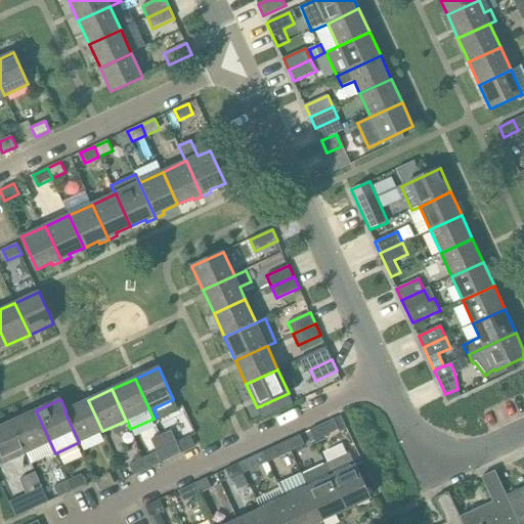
[(79,442),(102,431),(88,400),(66,410),(64,411),(79,442)]
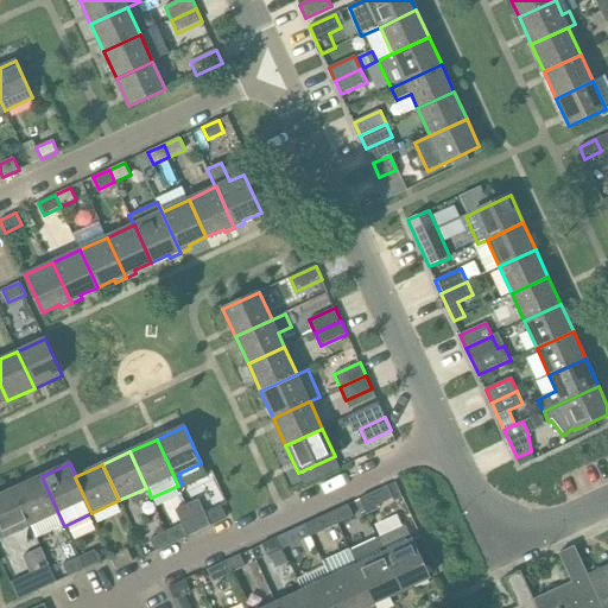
[(37,538),(64,526),(42,476),(14,488),(31,525),(37,538)]
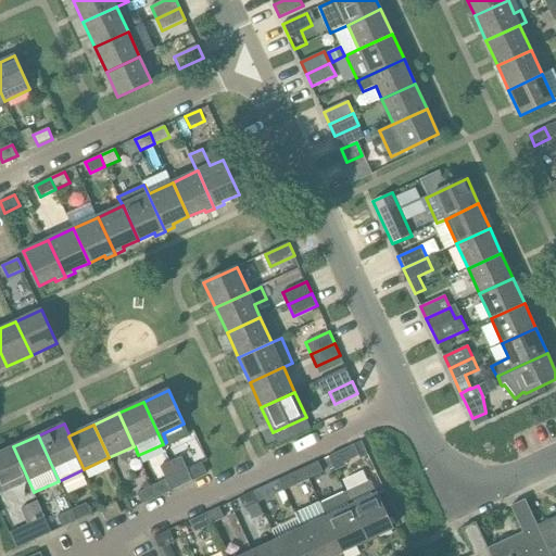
[(354,445),(340,452),(344,463),(359,456),(354,445)]
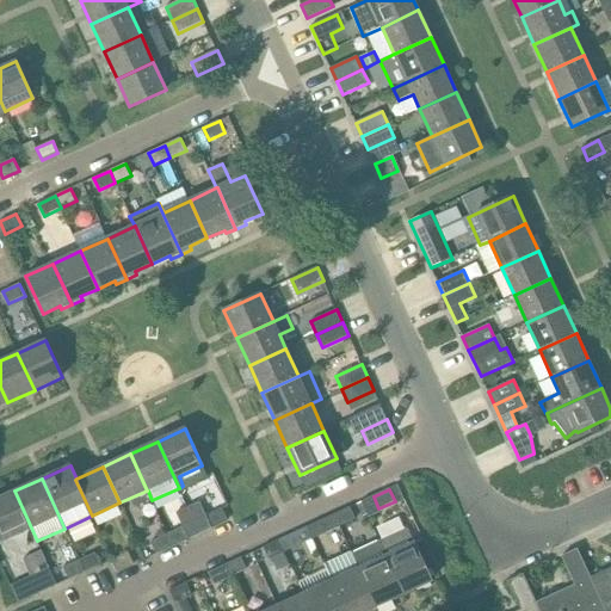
[(0,532),(4,541),(31,528),(14,491),(0,497),(0,532)]
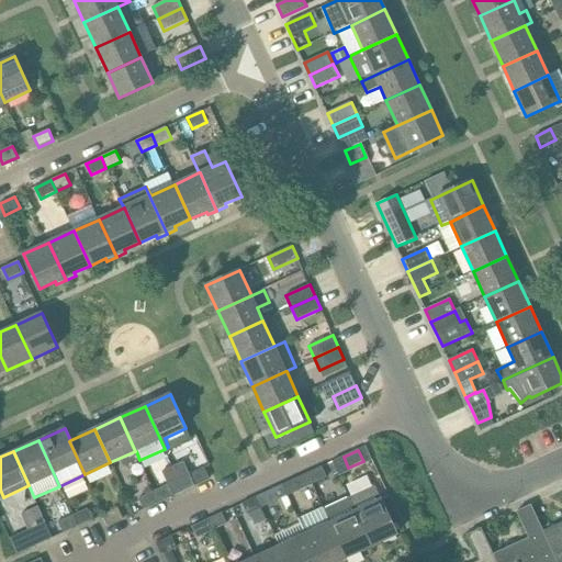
[(307,473),(313,484),(327,478),(322,467),(307,473)]
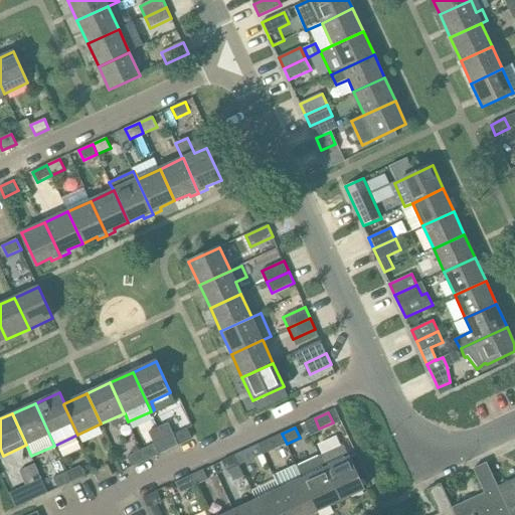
[(187,428),(174,436),(178,446),(191,440),(187,428)]
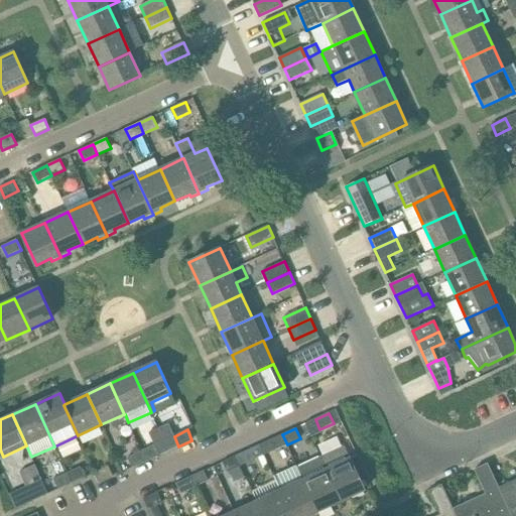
[(273,450),(287,444),(282,434),(269,440),(273,450)]
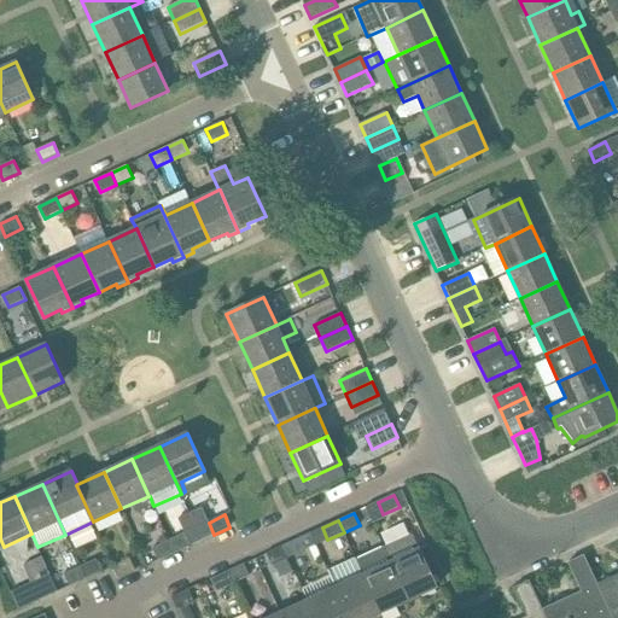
[(185,534),(169,541),(175,553),(191,546),(185,534)]
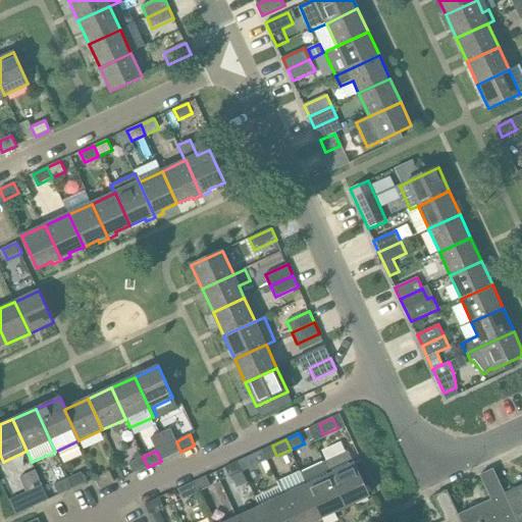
[(354,503),(369,497),(359,475),(354,464),(349,452),(325,462),(330,474),(330,475),(347,510),(355,506),(354,503)]
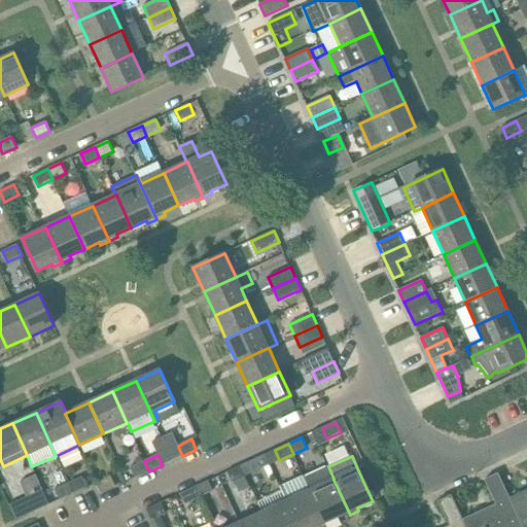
[(254,459),(241,465),(246,476),(258,470),(254,459)]
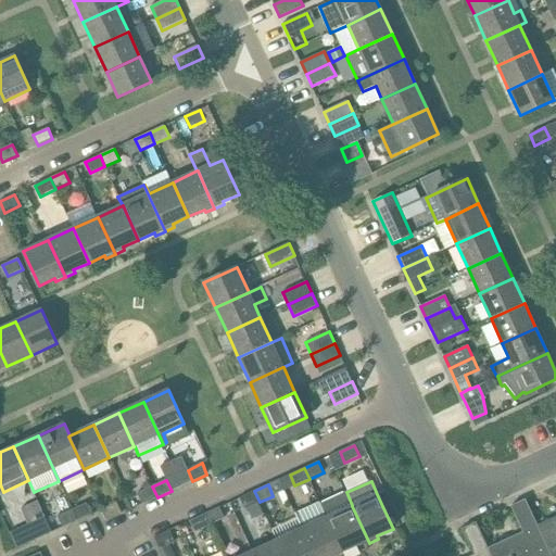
[(142,504),(158,497),(152,487),(138,493),(142,504)]
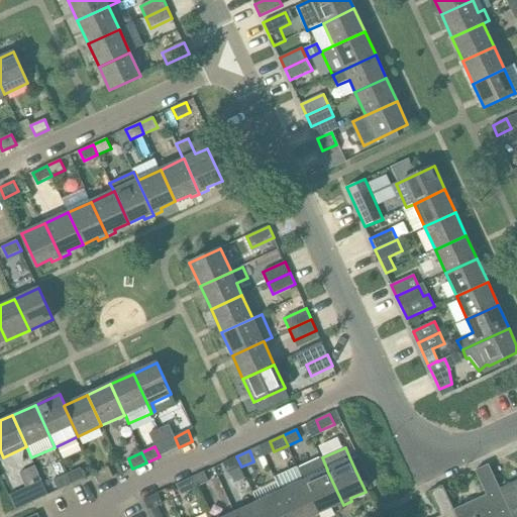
[(227,473),(241,467),(236,456),(223,462),(227,473)]
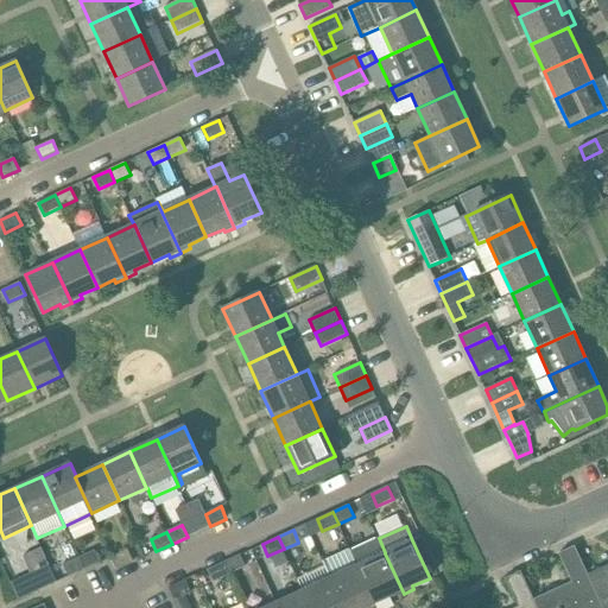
[(420,537),(412,540),(418,553),(426,550),(420,537)]
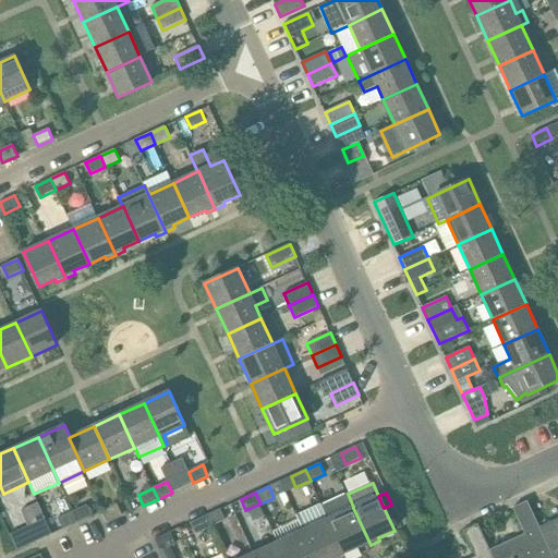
[(528,501),(513,508),(525,534),(490,550),(493,557),(553,557),(540,528),(528,501)]
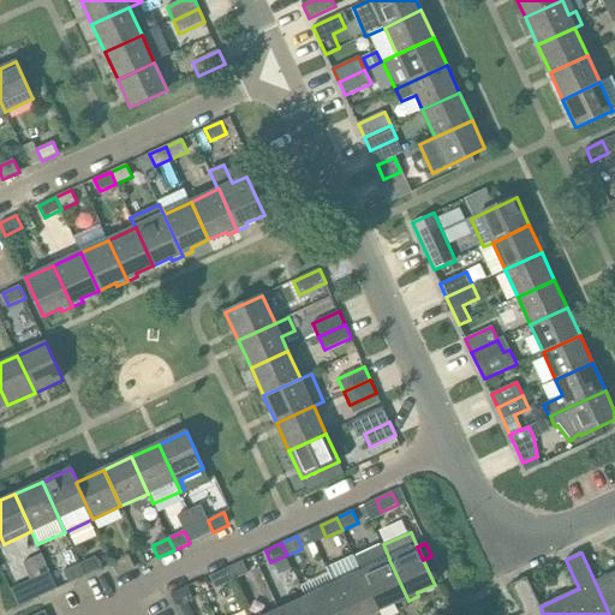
[(85,575),(102,568),(96,556),(81,563),(85,575)]
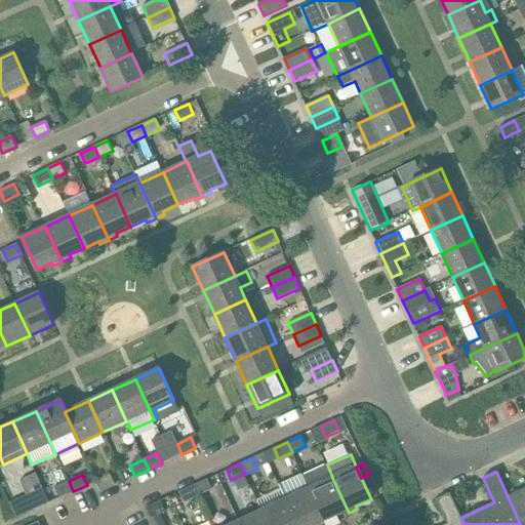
[(101,491),(115,485),(110,475),(96,481),(101,491)]
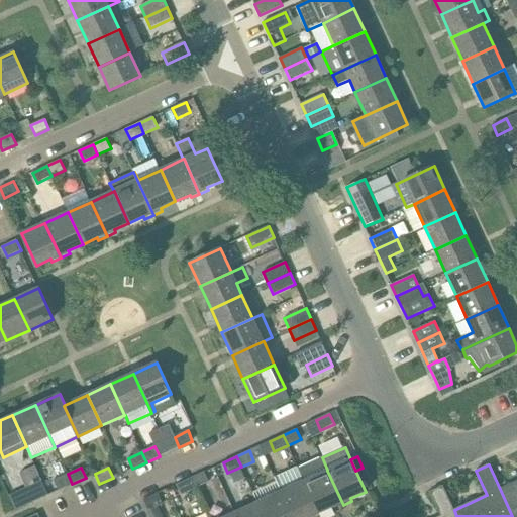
[(334,509),(343,505),(327,471),(304,481),(318,513),(333,506),(334,509)]
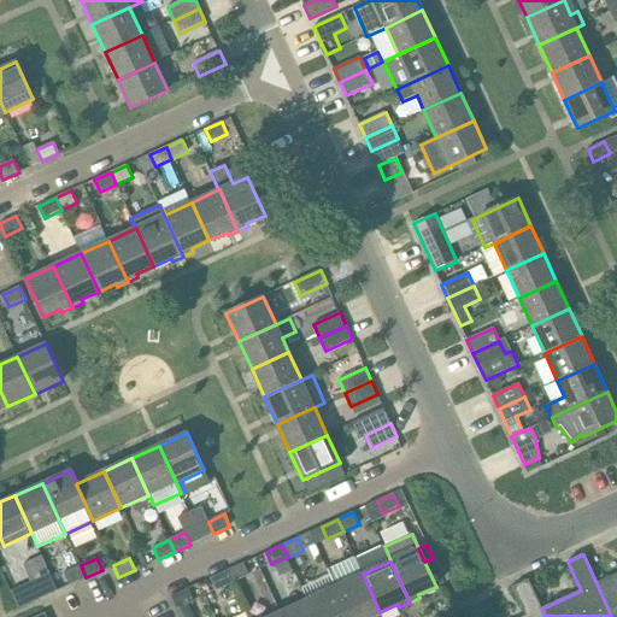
[(228,570),(233,582),(250,575),(244,563),(228,570)]
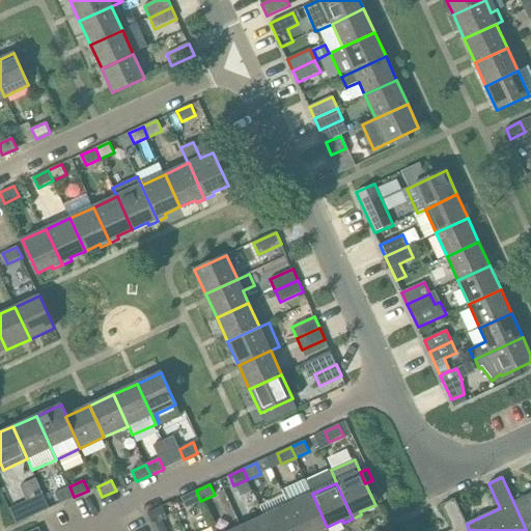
[(60,503),(74,497),(70,486),(55,493),(60,503)]
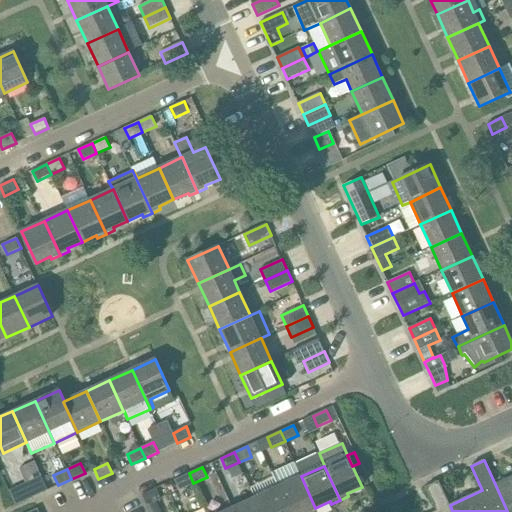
[(180,490),(193,483),(189,473),(175,480),(180,490)]
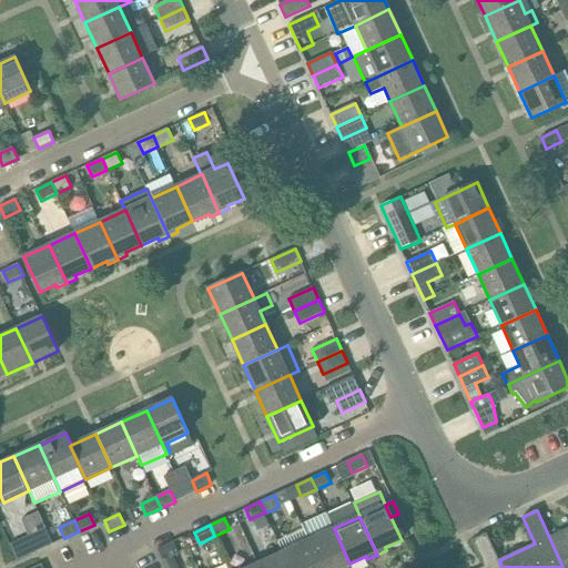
[(18,560),(52,544),(46,528),(10,544),(18,560)]
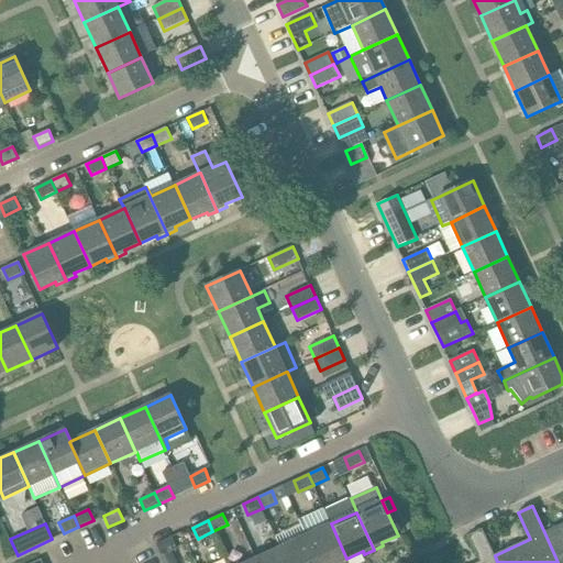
[(335,562),(346,559),(331,523),(306,536),(318,562),(335,562)]
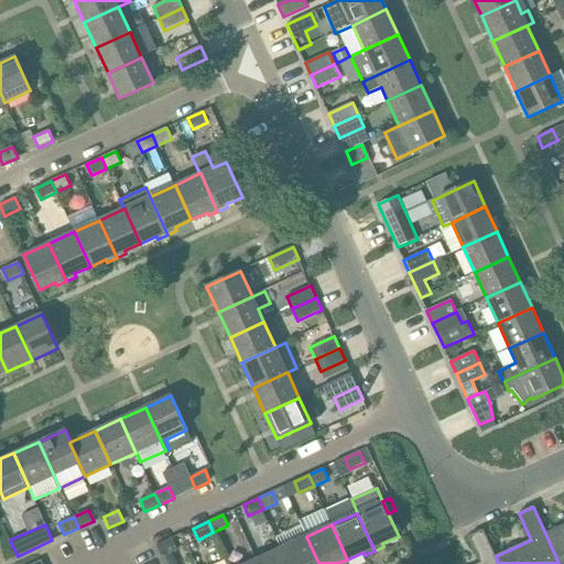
[(563,524),(545,533),(559,563),(563,561),(563,524)]
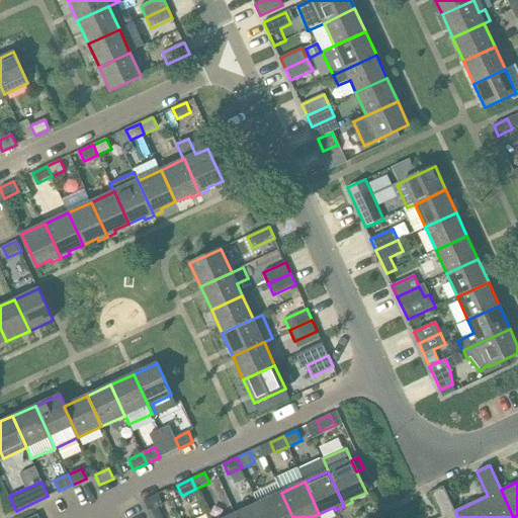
[(443,487),(431,493),(442,517),(439,517),(457,517),(455,511),(443,487)]
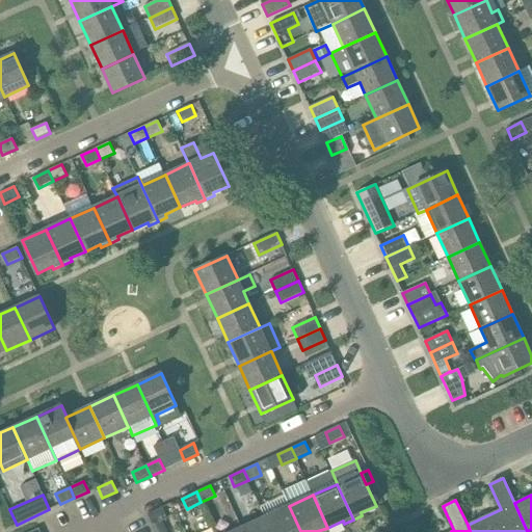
[(300,531),(289,506),(265,516),(271,531),(300,531)]
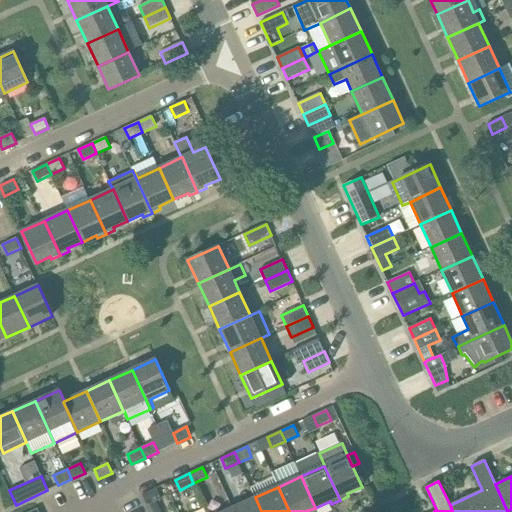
[(142,495),(147,505),(161,498),(156,488),(142,495)]
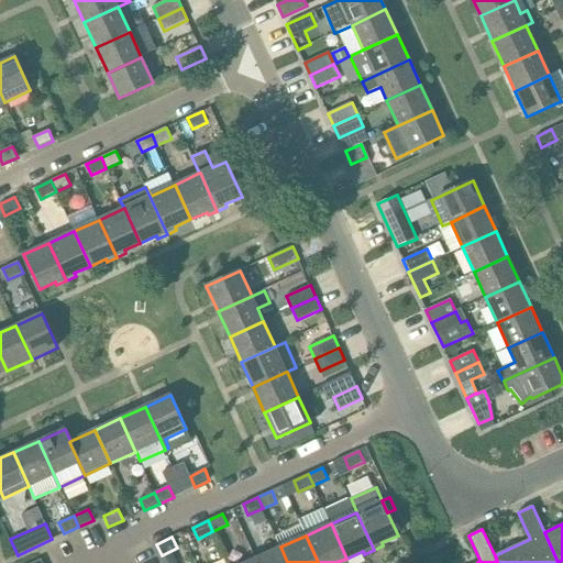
[(287,562),(280,547),(255,559),(257,562),(287,562)]
